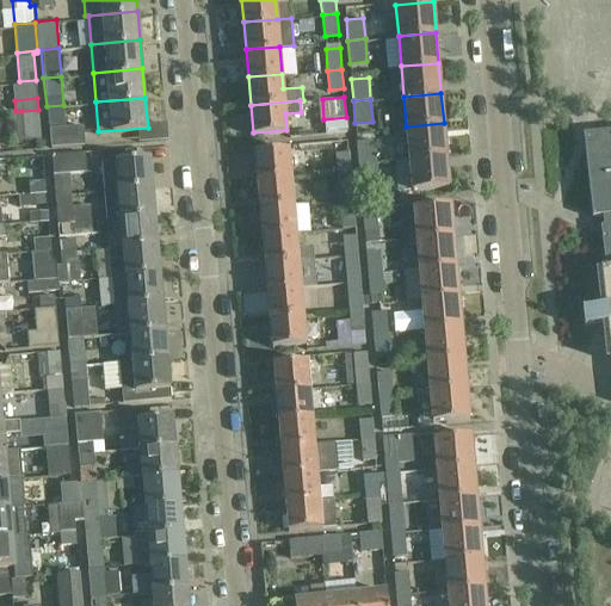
[(63,105),(47,106),(48,125),(49,125),(50,146),(85,142),(82,123),(65,125),(63,105)]
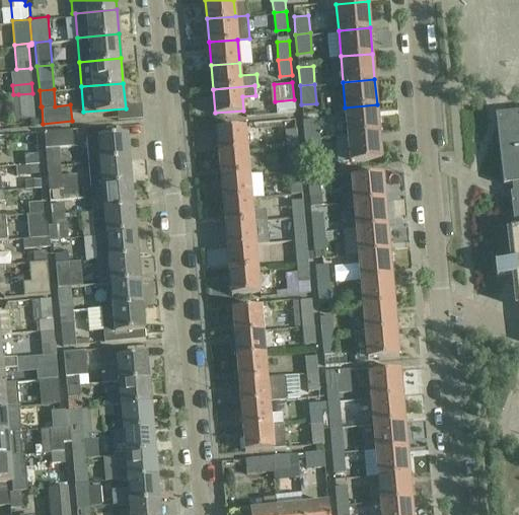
[(32,93),(18,94),(20,118),(34,117),(32,93)]
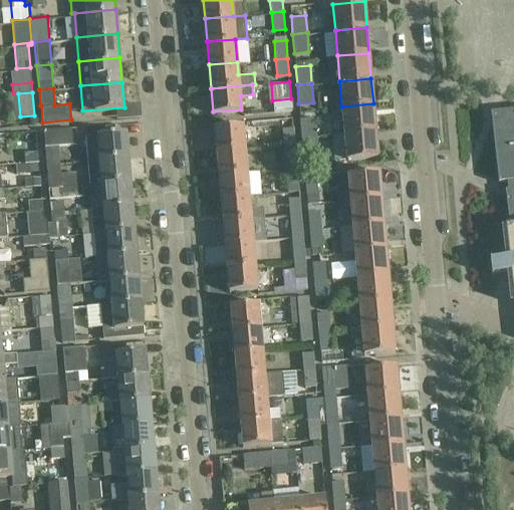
[(343,133),(375,130),(373,103),(341,106),(343,133)]
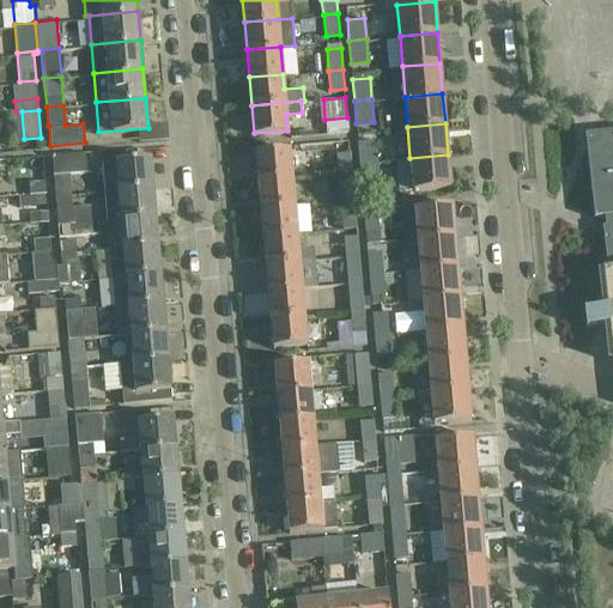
[(612,212),(612,128),(584,132),(594,216),(604,214),(612,212)]
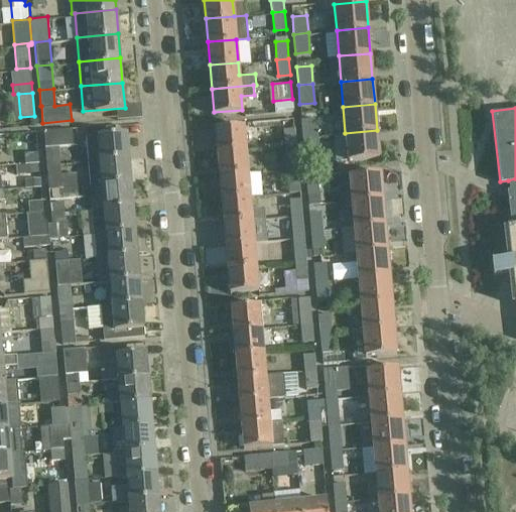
[(301,118),(302,136),(317,135),(315,117),(301,118)]
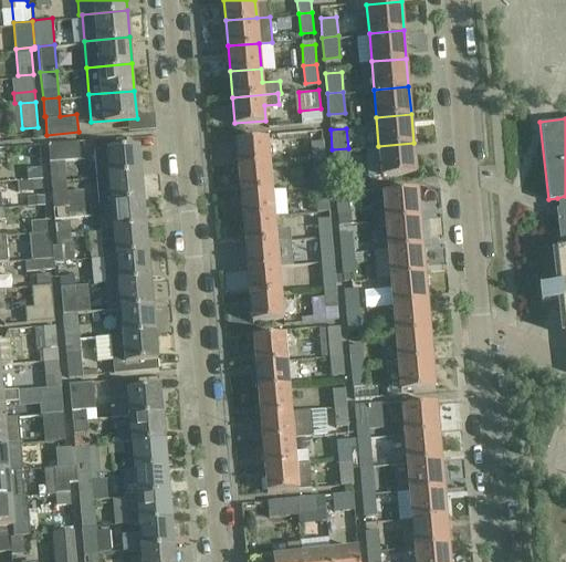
[(236,139),(238,165),(270,163),(268,136),(236,139)]
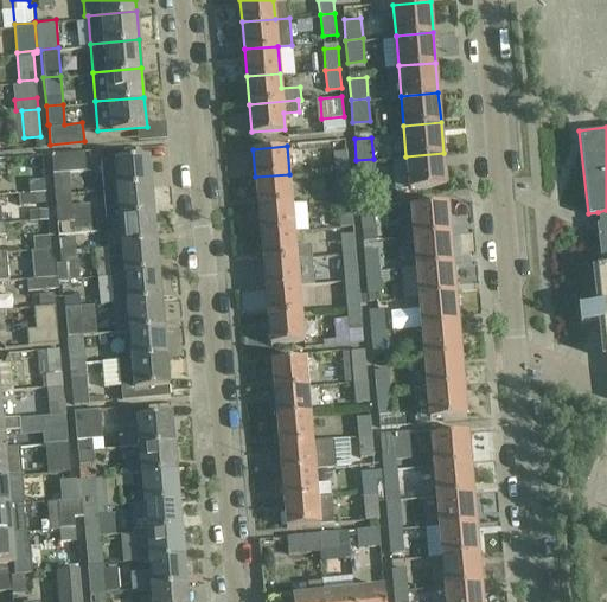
[(51,152),(55,192),(70,191),(69,179),(70,179),(70,170),(87,168),(84,149),(51,152)]
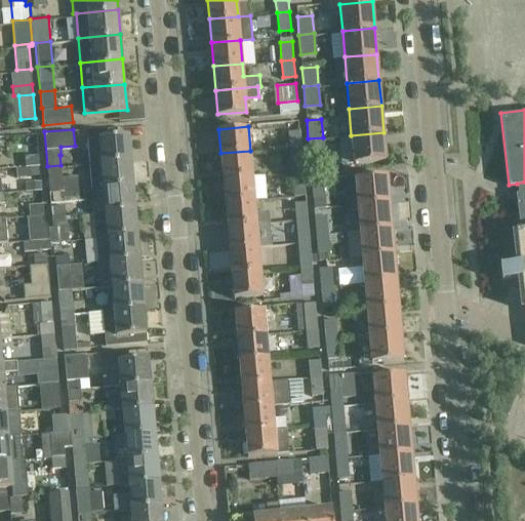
[(301,146),(299,129),(287,130),(289,147),(301,146)]
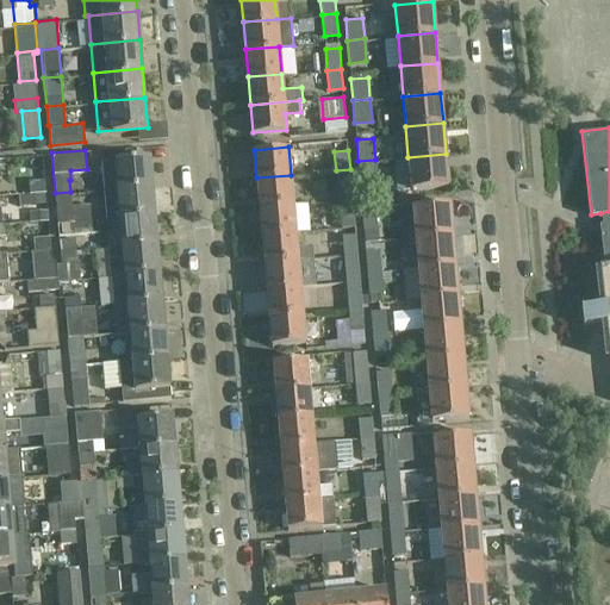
[(448,185),(446,154),(408,157),(411,188),(448,185)]
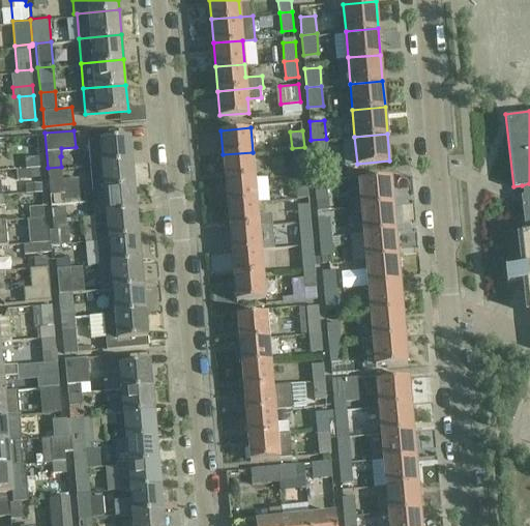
[(87,139),(89,165),(131,161),(129,135),(87,139)]
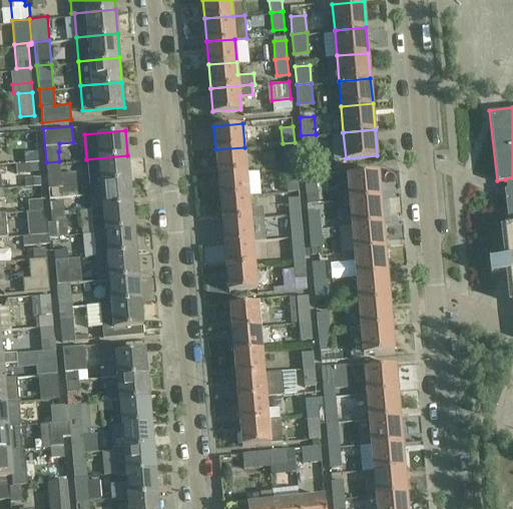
[(317,153),(316,134),(301,135),(303,154),(317,153)]
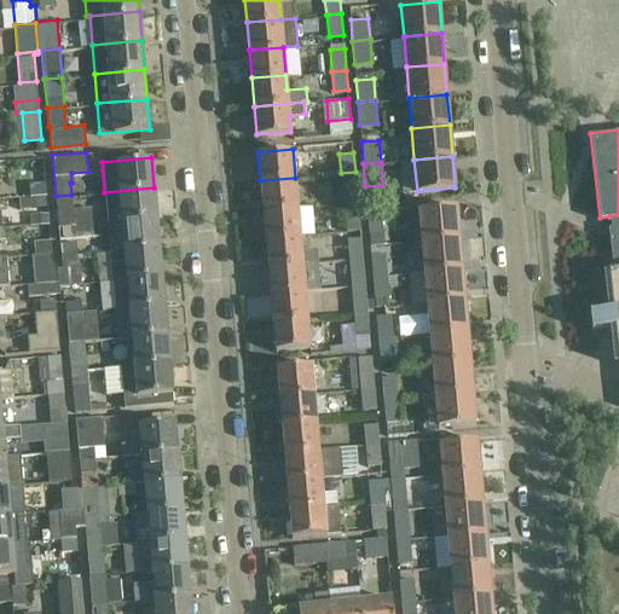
[(262,208),(298,206),(295,178),(260,180),(262,208)]
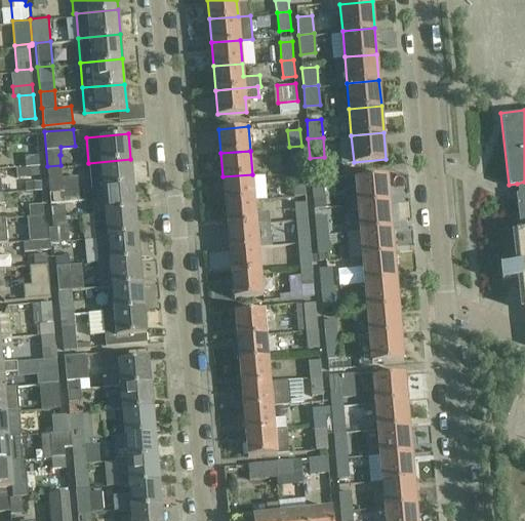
[(290,153),(291,170),(303,169),(301,152),(290,153)]
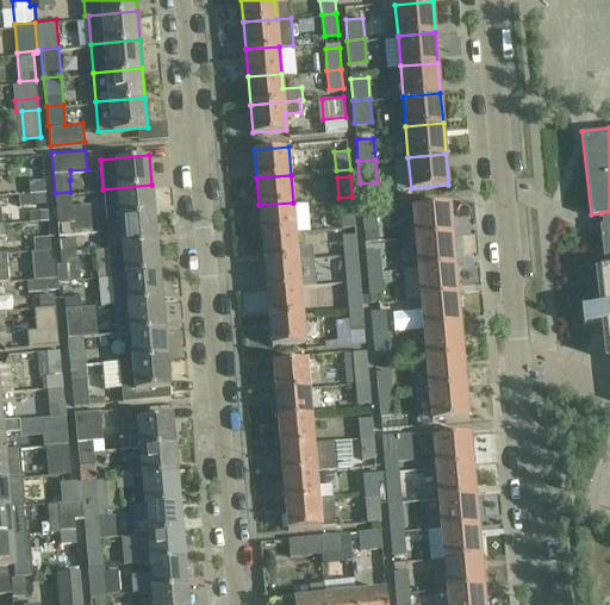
[(45,189),(44,179),(29,180),(30,191),(35,191),(44,189),(45,189)]
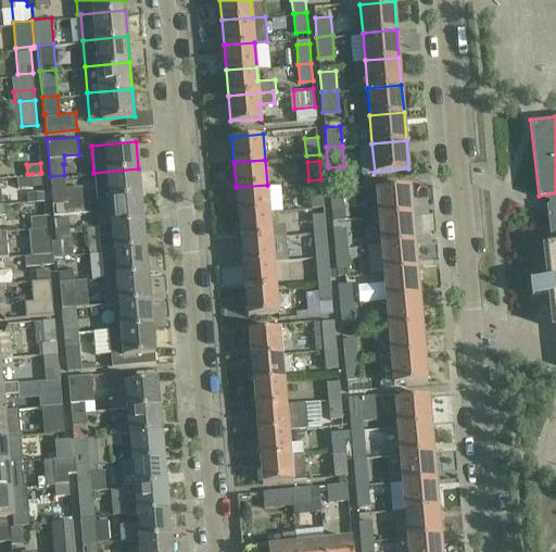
[(97,198),(140,195),(138,168),(93,173),(97,198)]
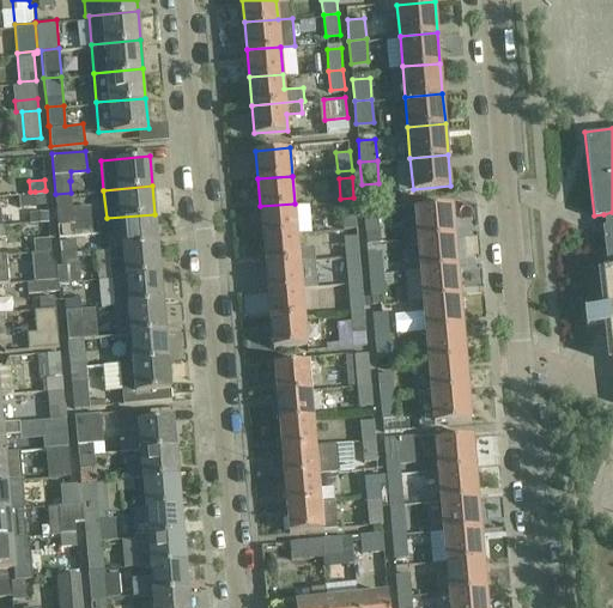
[(44,190),(35,192),(36,202),(46,202),(44,190)]
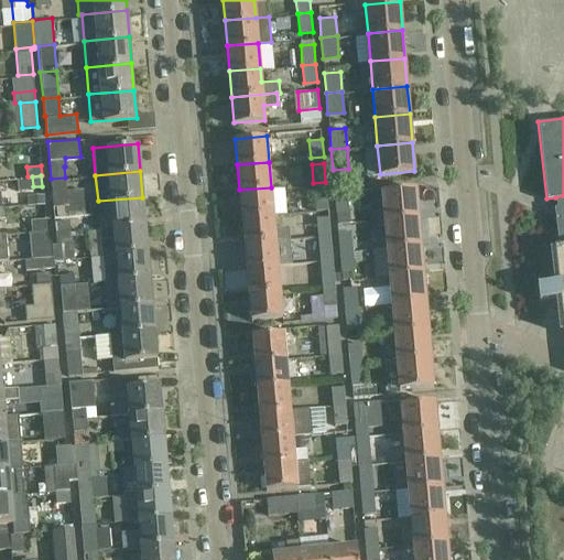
[(53,204),(67,203),(65,178),(51,179),(53,204)]
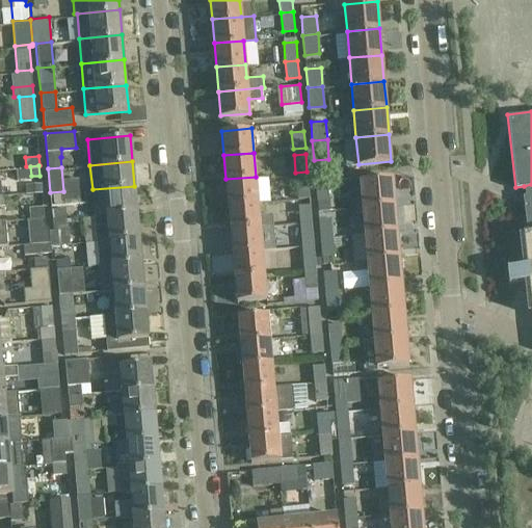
[(309,190),(307,172),(295,173),(296,190),(309,190)]
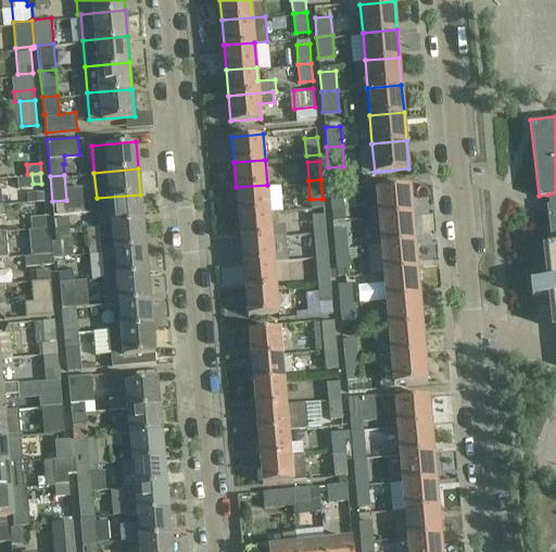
[(376,187),(378,215),(413,212),(411,184),(376,187)]
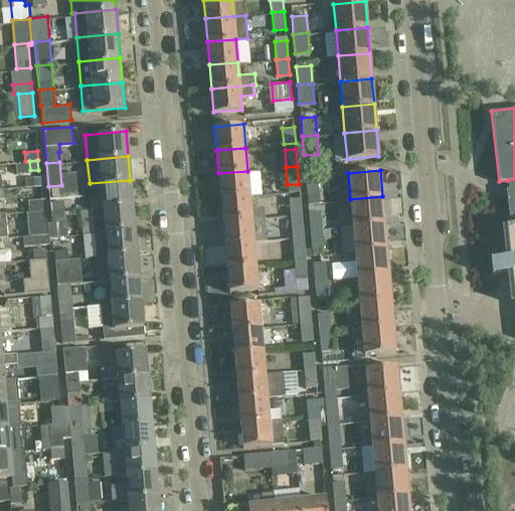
[(220,197),(249,194),(247,171),(218,173),(220,197)]
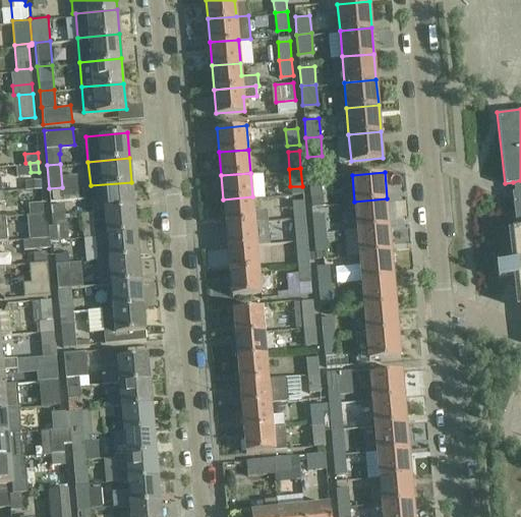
[(323,205),(321,175),(308,176),(310,206),(323,205)]
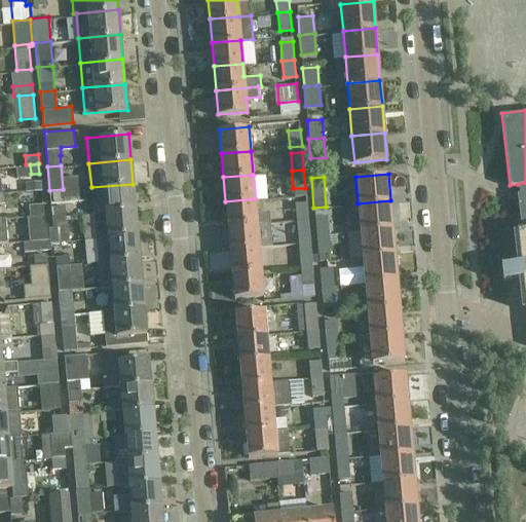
[(41,188),(41,180),(25,181),(26,189),(41,188)]
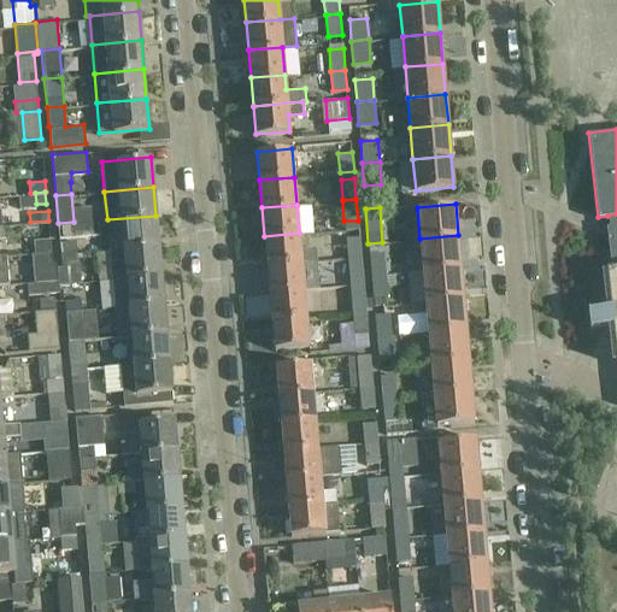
[(616,213),(607,216),(609,225),(606,225),(611,269),(606,269),(610,306),(587,309),(589,328),(612,325),(616,362),(616,213)]
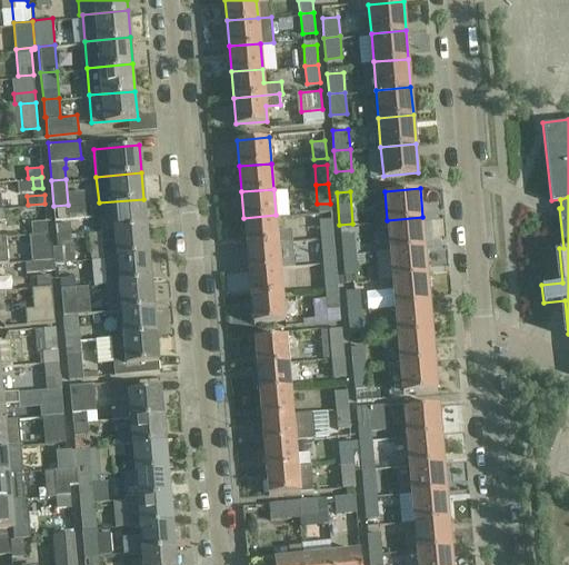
[(147,226),(143,199),(99,202),(101,229),(147,226)]
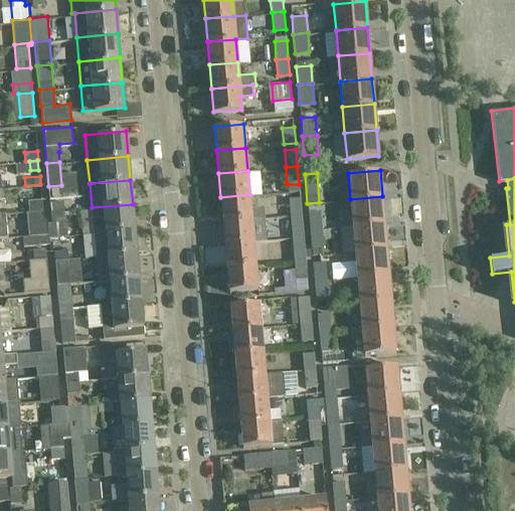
[(61,186),(61,185),(48,186),(49,197),(82,194),(81,184),(61,186)]
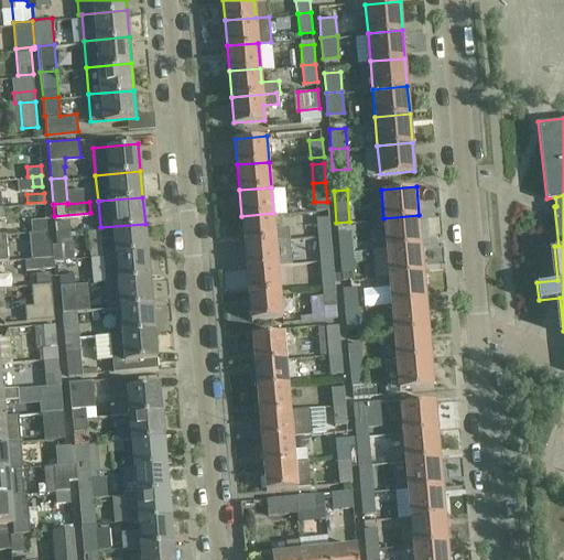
[(273,213),(241,216),(243,241),(290,237),(289,225),(274,226),(273,213)]
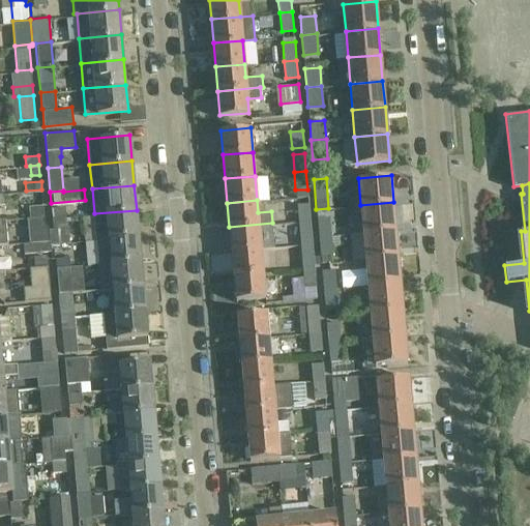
[(297,203),(298,221),(311,220),(308,202),(297,203)]
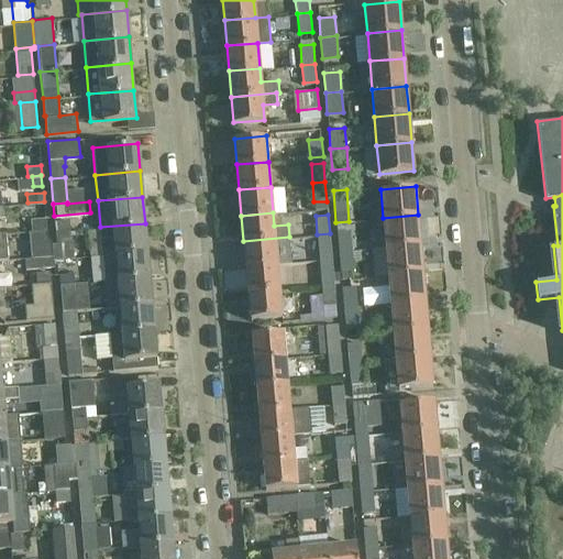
[(420,243),(418,215),(383,218),(386,245),(420,243)]
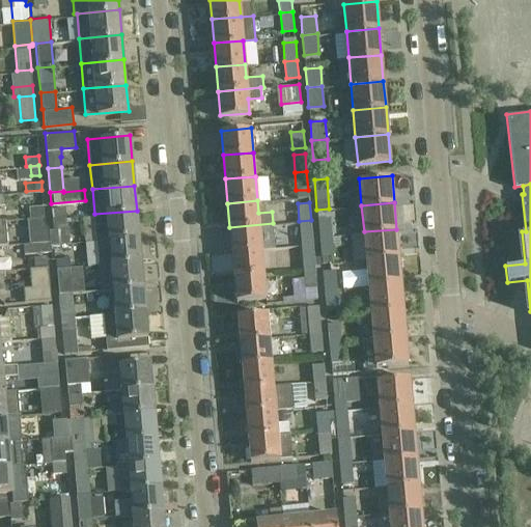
[(29,205),(30,216),(44,215),(43,204),(29,205)]
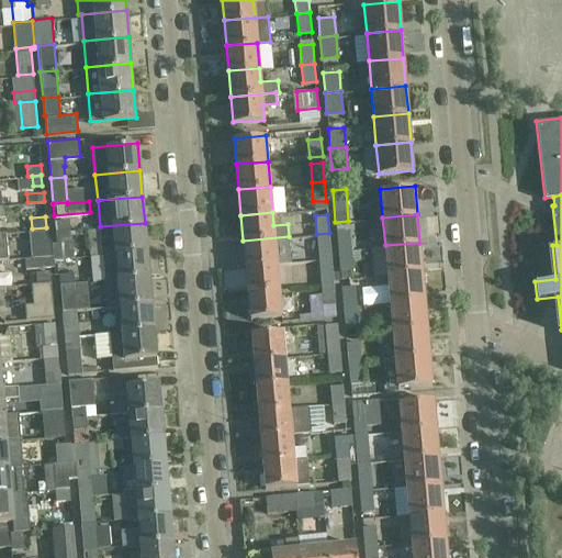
[(55,230),(69,229),(68,218),(54,219),(55,230)]
